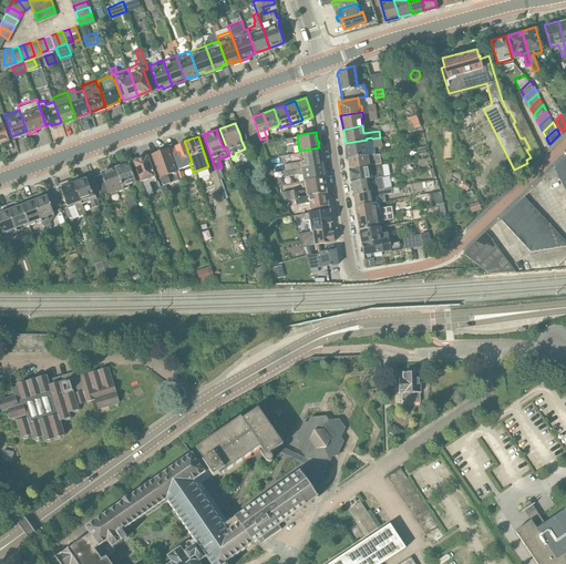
[(367,140),(346,143),(348,156),(367,153),(366,146),(368,146),(367,140)]
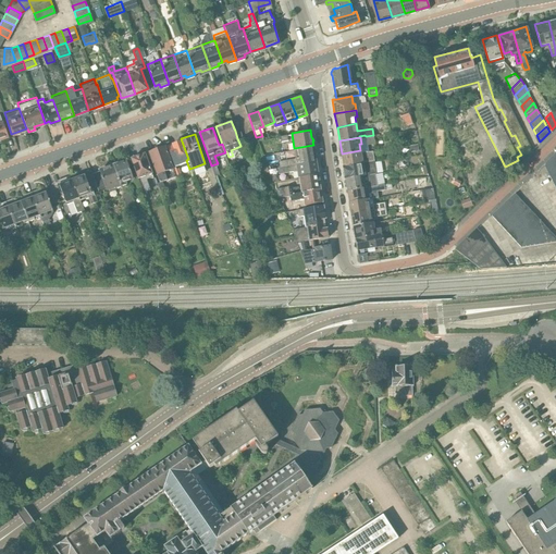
[(188,159),(181,138),(168,144),(175,164),(186,160),(188,159)]
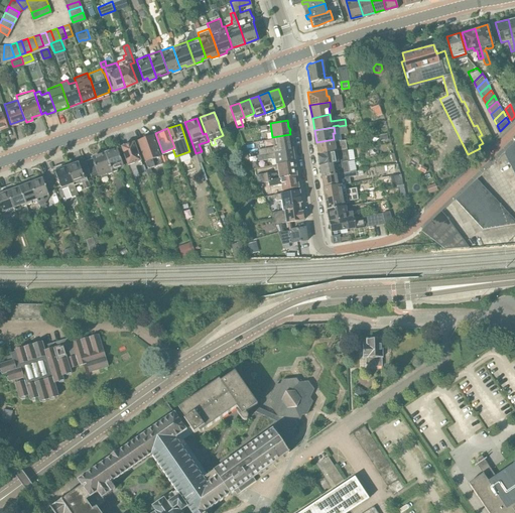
[(149,177),(153,175),(149,165),(154,164),(162,161),(161,158),(152,133),(137,139),(147,166),(145,167),(149,177)]
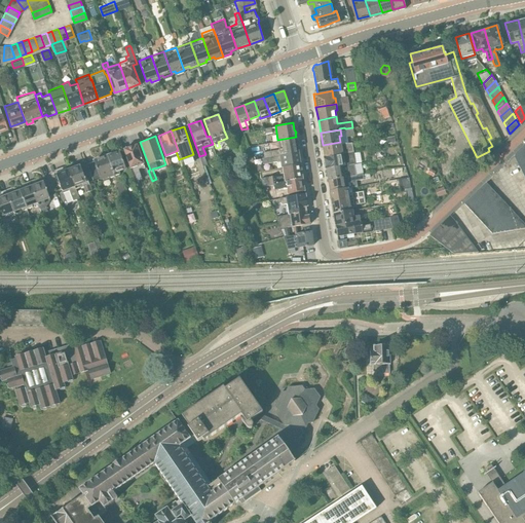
[(296,137),(277,140),(278,148),(262,150),(263,156),(296,151),(298,151),(296,137)]
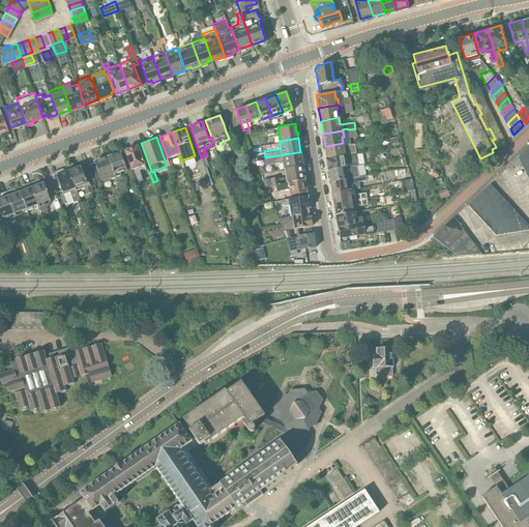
[(343,143),(325,146),(326,157),(356,152),(354,142),(343,143)]
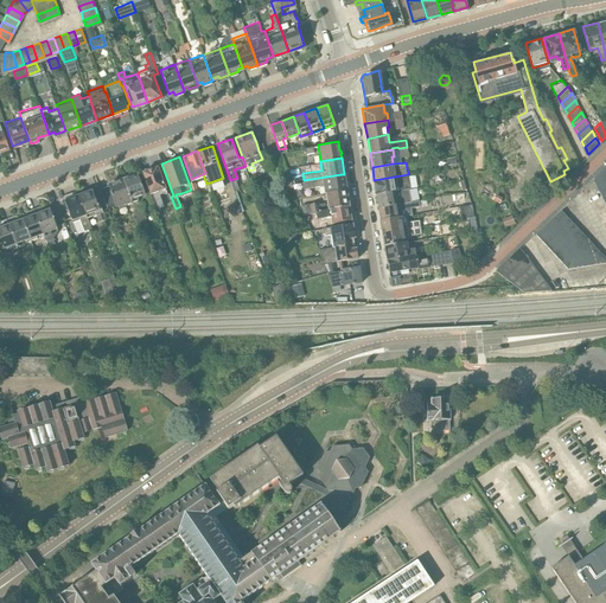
[(605,200),(605,162),(593,175),(594,177),(605,200)]
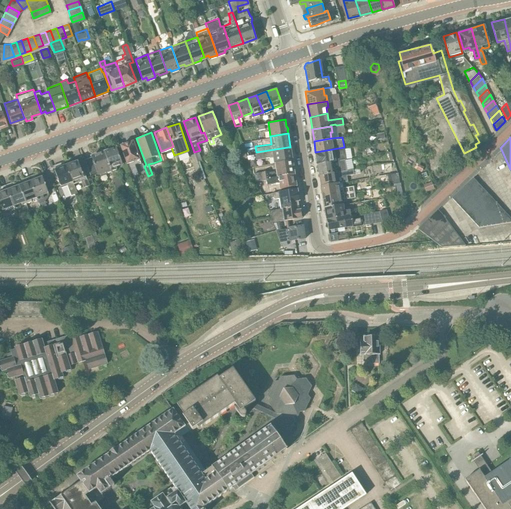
[(139,181),(136,173),(137,172),(133,159),(139,157),(133,139),(120,144),(131,175),(131,174),(134,182),(139,181)]
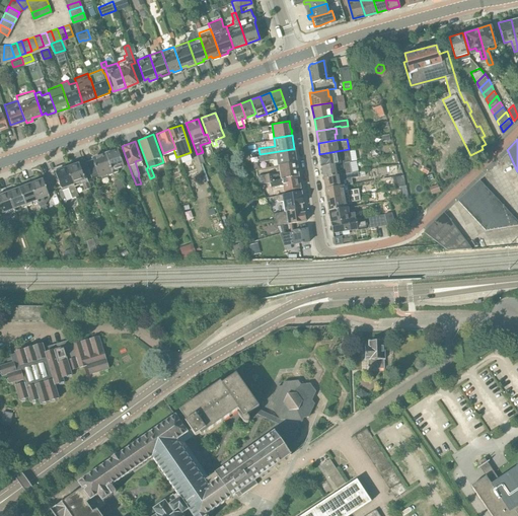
[(244,146),(238,149),(243,161),(249,158),(248,156),(244,146)]
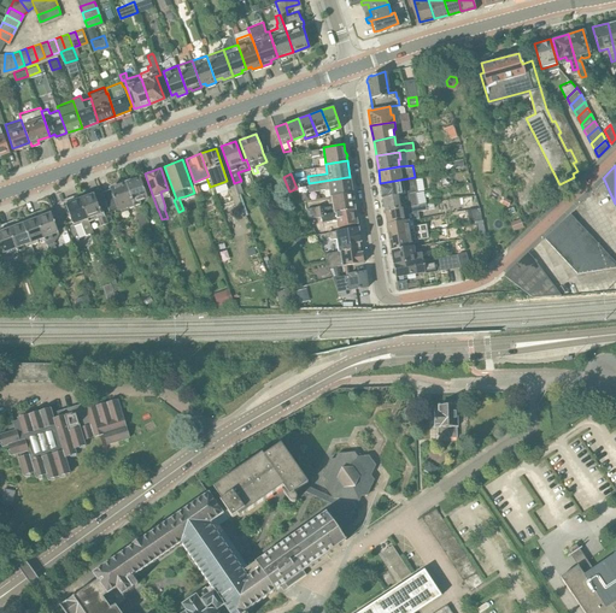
[(140,175),(124,181),(134,204),(136,212),(134,212),(141,233),(150,229),(139,198),(147,195),(140,175)]
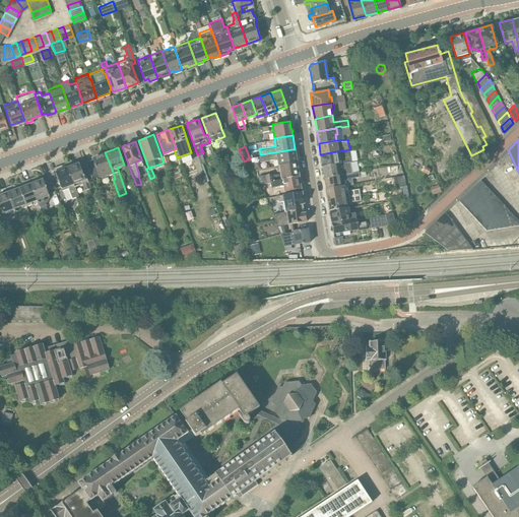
[(354,148),(349,149),(320,154),(322,166),(339,163),(338,156),(349,155),(349,153),(355,152),(354,148)]
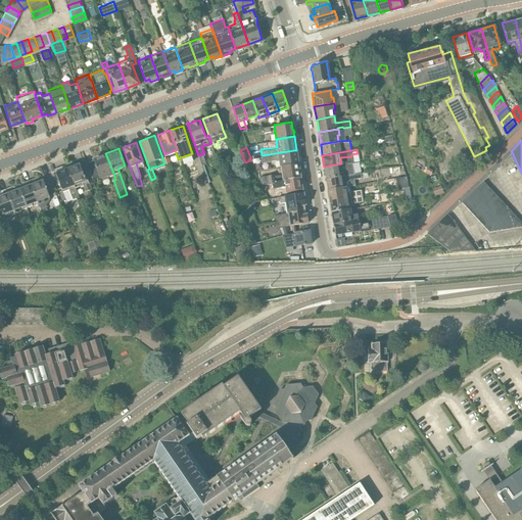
[(294,150),(262,155),(261,156),(261,161),(279,158),(280,164),(281,164),(298,162),(296,150),(294,150)]
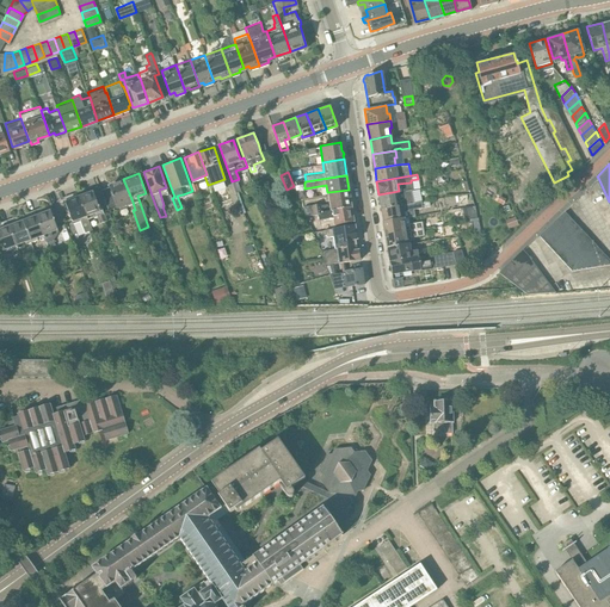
[(133,202),(123,179),(109,184),(109,185),(100,187),(108,208),(125,202),(125,204),(133,202)]
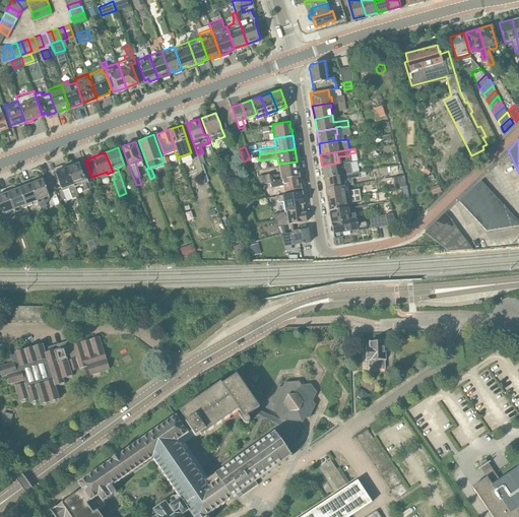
[(84,173),(83,174),(77,158),(65,163),(74,185),(82,183),(84,188),(89,186),(84,173)]
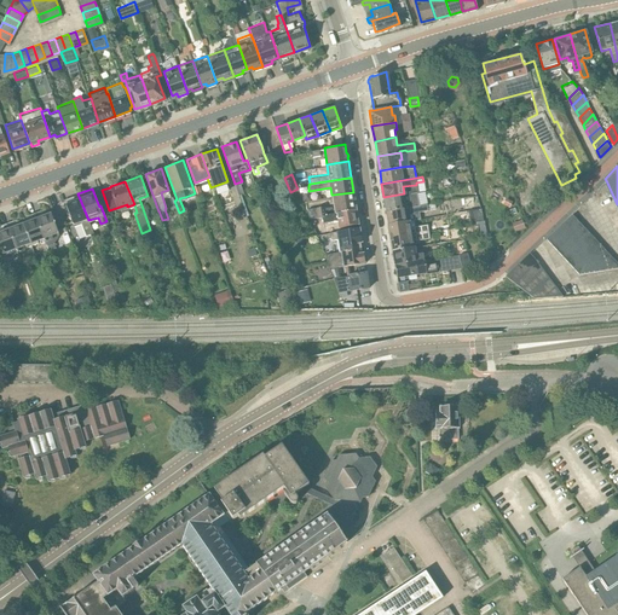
[(416,191),(404,193),(383,197),(385,209),(419,203),(416,191)]
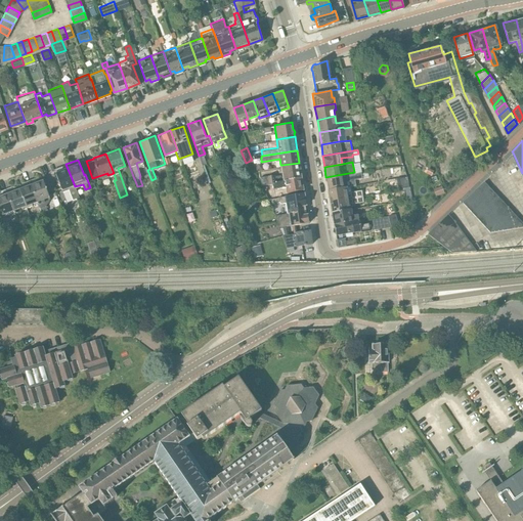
[(299,163),(281,165),(282,175),(280,175),(280,174),(274,174),(274,173),(257,176),(262,183),(268,182),(271,181),(301,177),(299,163)]
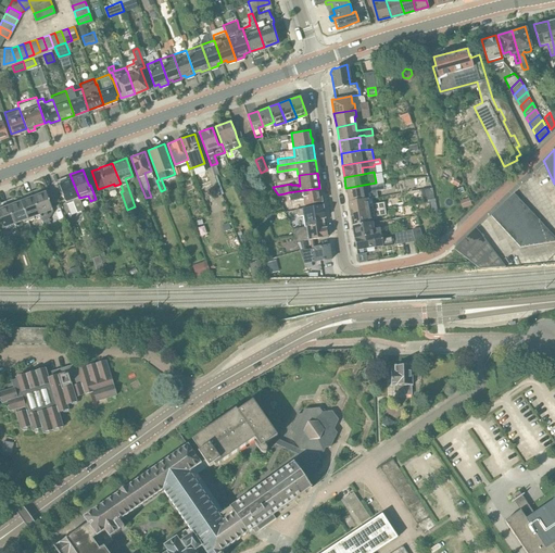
[(73,201),(76,210),(83,208),(79,198),(70,174),(58,178),(66,202),(72,200),(73,201)]
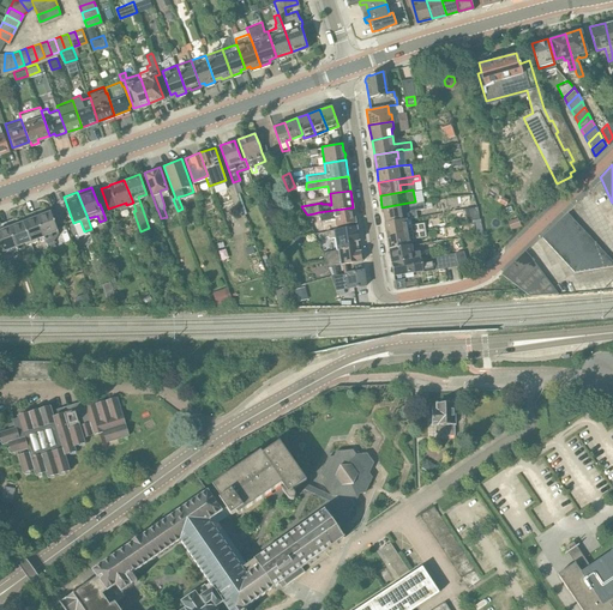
[(422,200),(415,201),(382,207),(384,221),(409,217),(415,216),(414,209),(424,207),(422,200)]
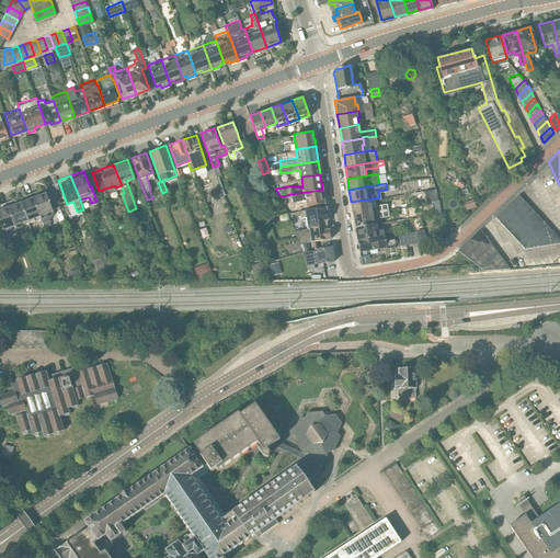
[(425,200),(431,198),(437,198),(434,186),(423,189),(425,200)]
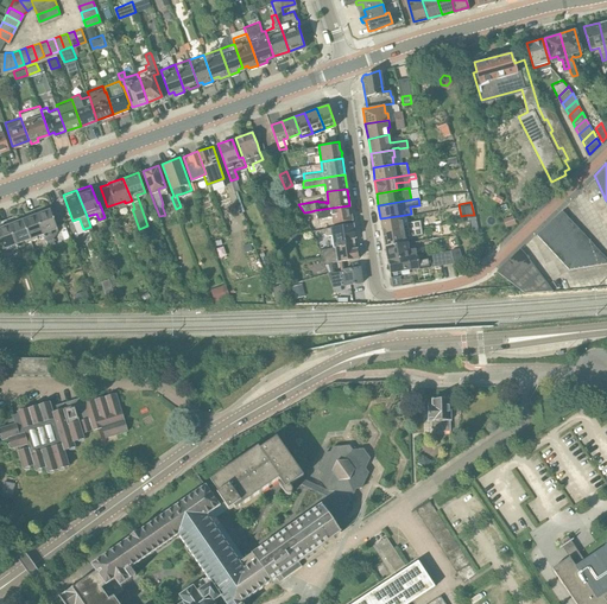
[(39,204),(33,207),(44,235),(51,231),(51,230),(57,228),(49,208),(42,211),(39,204)]
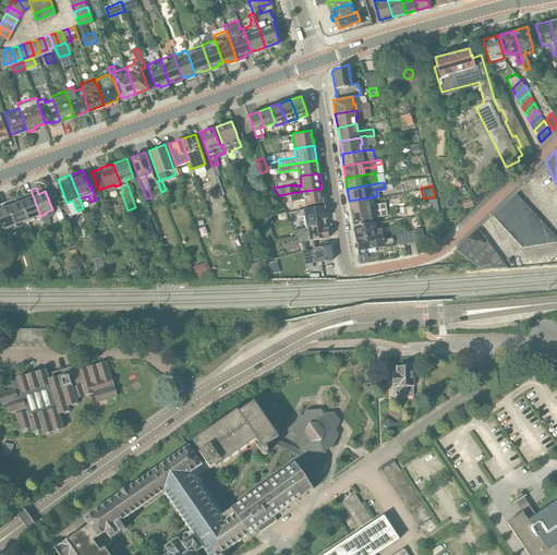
[(321,189),(289,193),(290,200),(303,197),(304,204),(323,201),(321,189)]
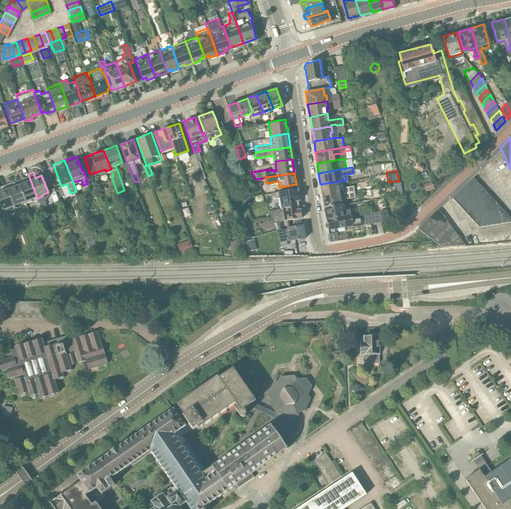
[(37,198),(28,174),(23,175),(25,181),(19,183),(25,201),(31,199),(31,200),(37,198)]
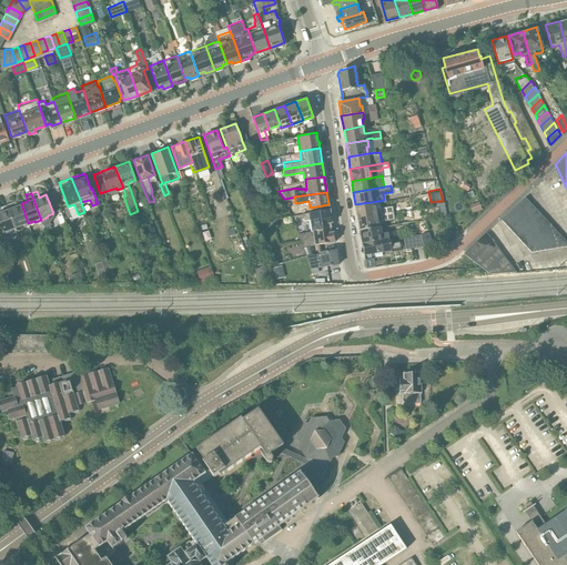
[(566,244),(566,240),(525,195),(500,218),(532,251),(566,244)]
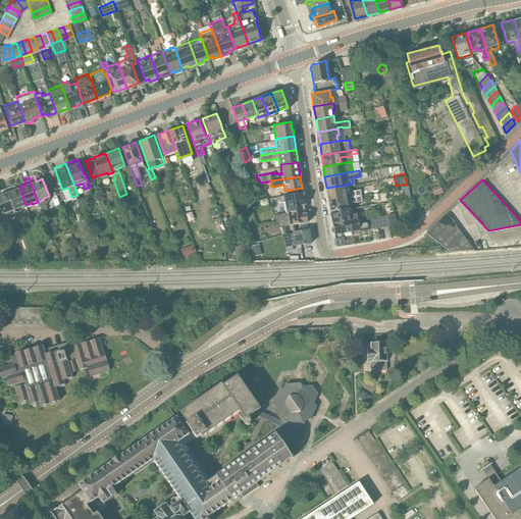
[(25,205),(19,187),(12,190),(10,184),(5,186),(14,210),(20,208),(19,207),(25,205)]
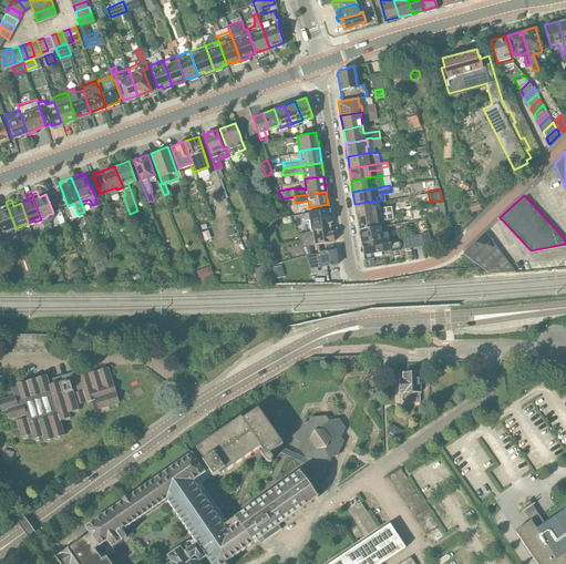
[(378,201),(354,204),(357,216),(389,211),(392,211),(391,204),(379,206),(378,201)]
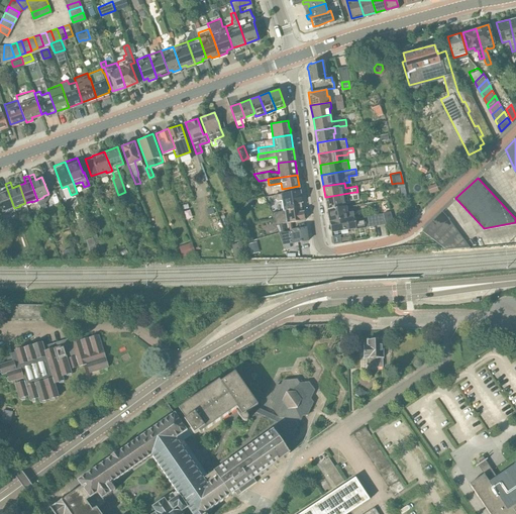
[(14,208),(5,184),(0,186),(2,192),(0,192),(0,205),(2,211),(8,209),(8,210),(14,208)]
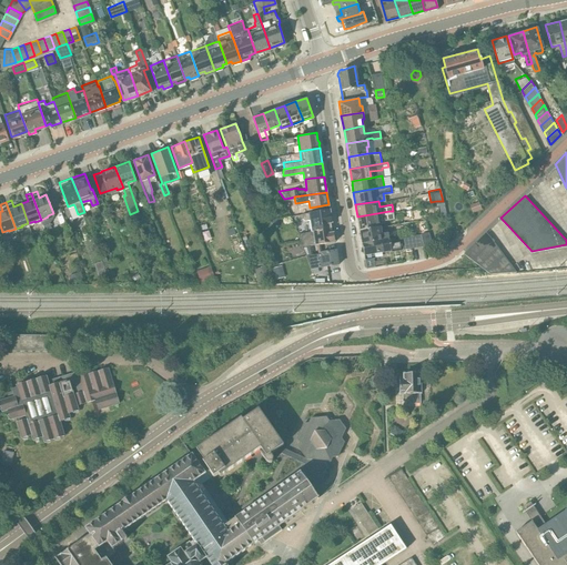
[(309,218),(311,230),(332,226),(328,208),(307,211),(301,212),(301,217),(304,219),(309,218)]
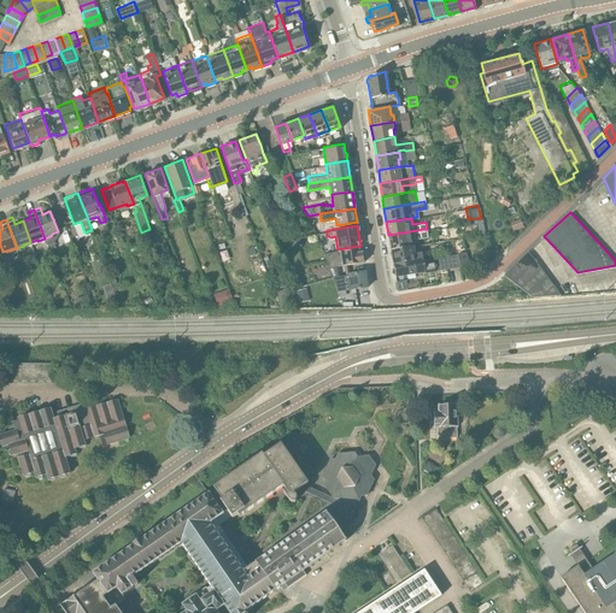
[(423,229),(388,235),(391,248),(411,245),(410,237),(412,236),(414,239),(428,236),(427,229),(423,229)]
